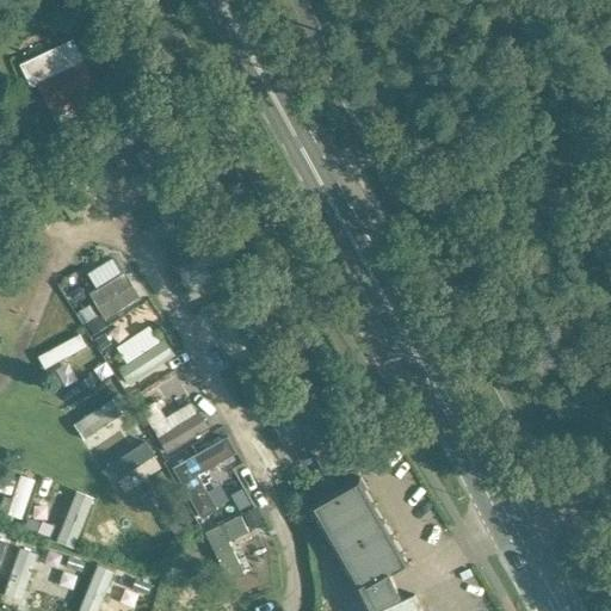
[(39,81),(55,116),(60,125),(103,105),(72,39),(19,65),(30,86),(39,81)]
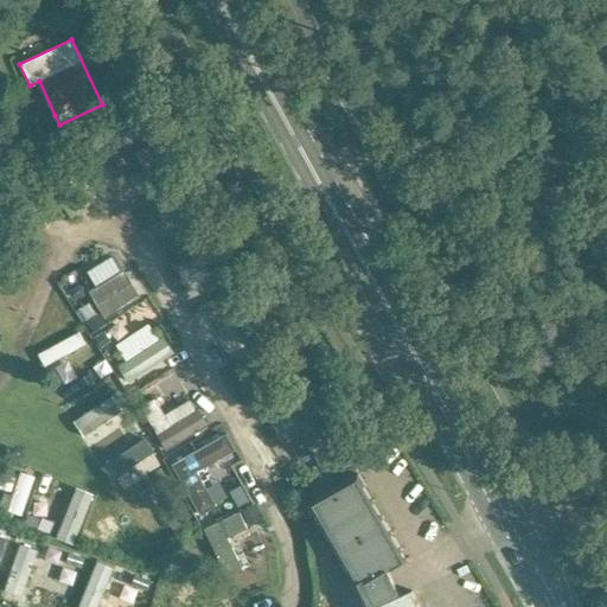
[(8,140),(0,148),(0,152),(6,158),(17,146),(8,140)]
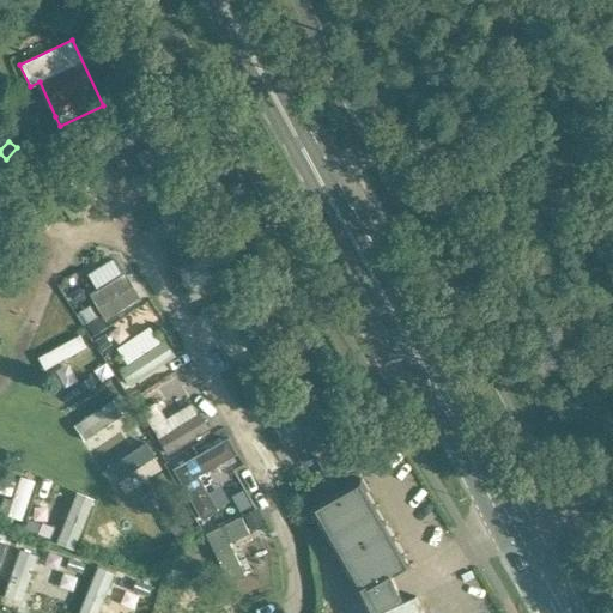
[(204,144),(193,151),(199,161),(208,155),(204,144)]
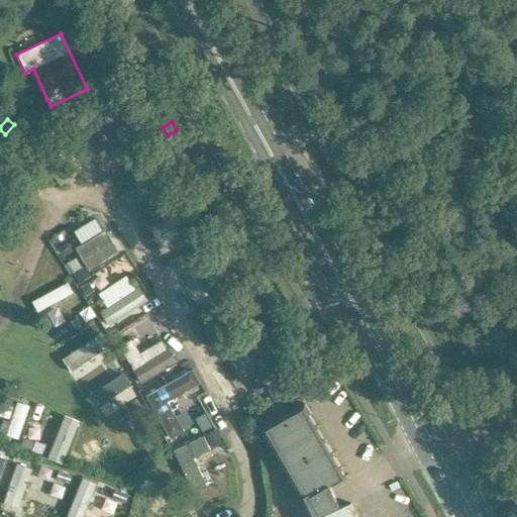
[(73,124),(64,130),(68,136),(77,130),(73,124)]
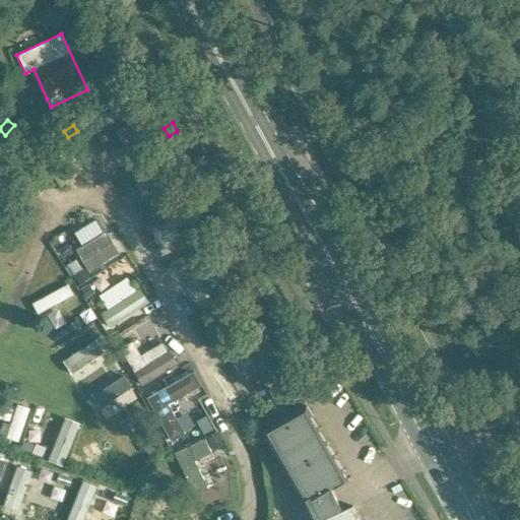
[(180,132),(167,138),(172,147),(184,141),(180,132)]
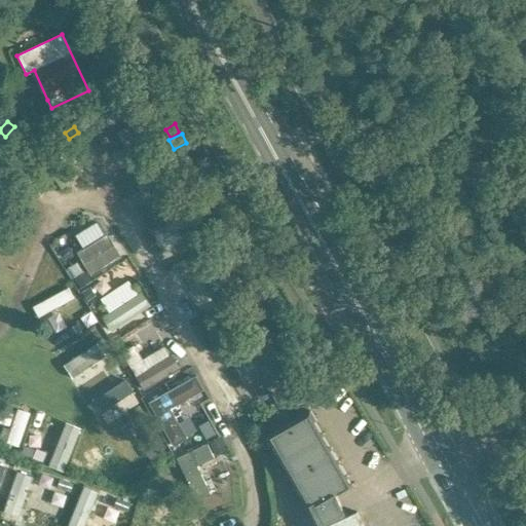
[(194,168),(184,173),(190,185),(199,181),(194,168)]
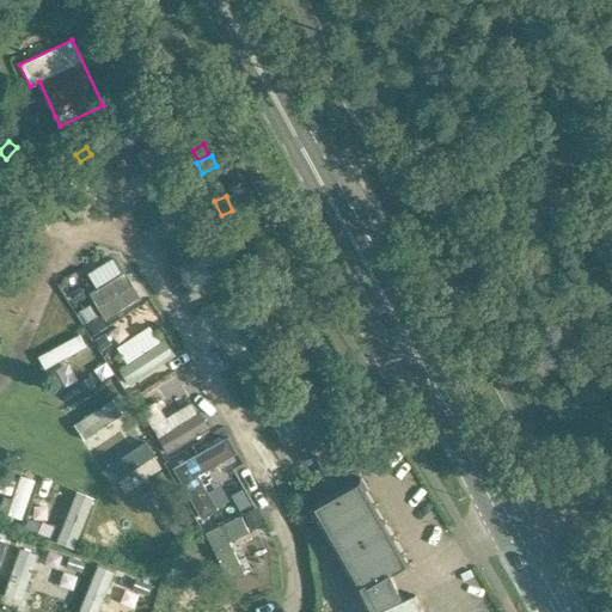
[(98,291),(91,295),(106,320),(140,300),(123,275),(98,291)]
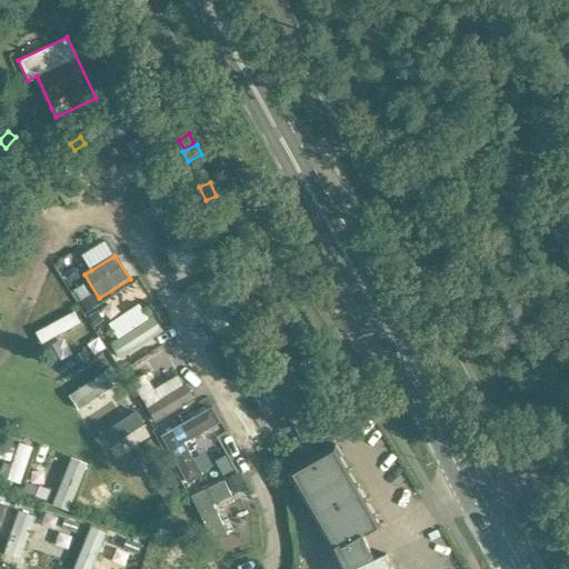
[(258,257),(250,260),(256,270),(263,267),(258,257)]
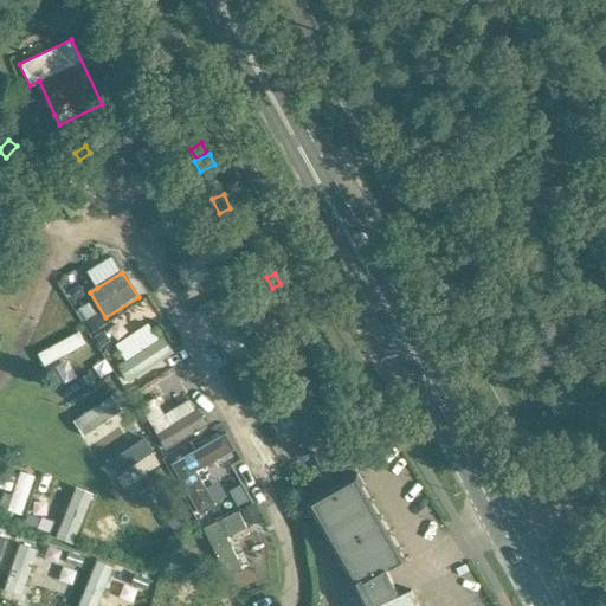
[(269,302),(233,318),(246,346),(290,326),(277,297),(269,302)]
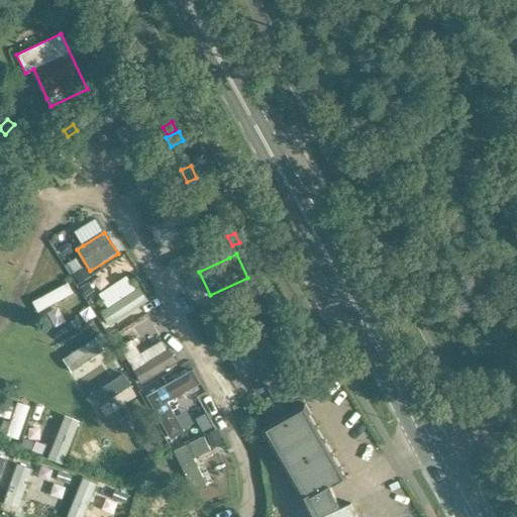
[(85,268),(75,274),(80,282),(89,276),(85,268)]
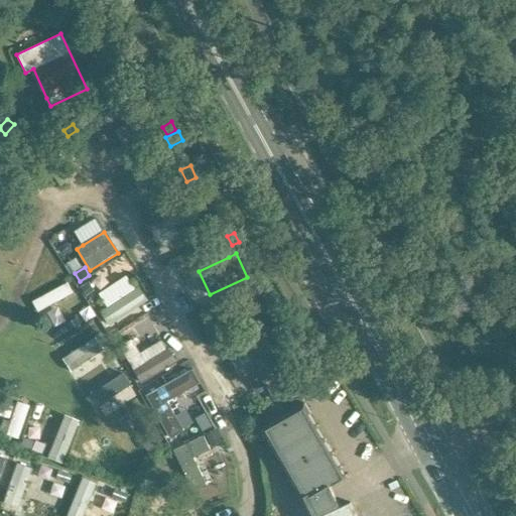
[(89,282),(81,287),(87,295),(95,290),(89,282)]
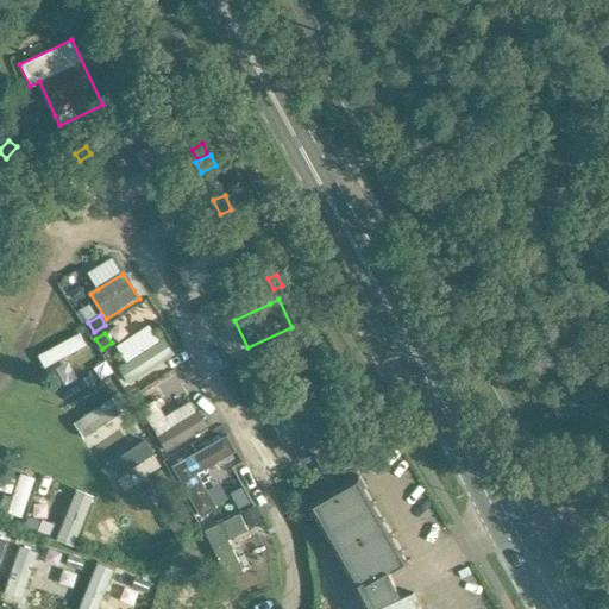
[(80,334),(41,356),(46,368),(86,346),(80,334)]
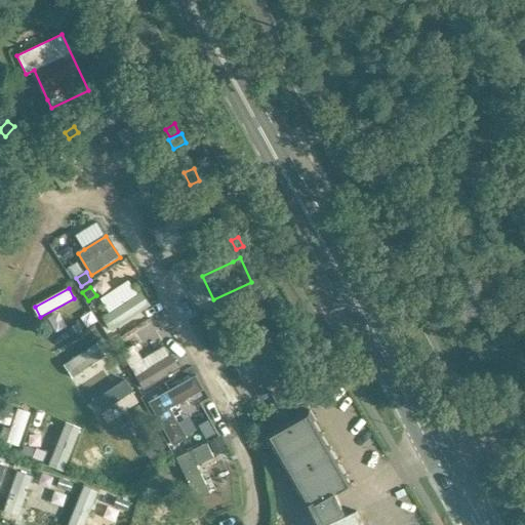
[(110,313),(103,317),(112,331),(149,307),(140,293),(137,294),(110,313)]
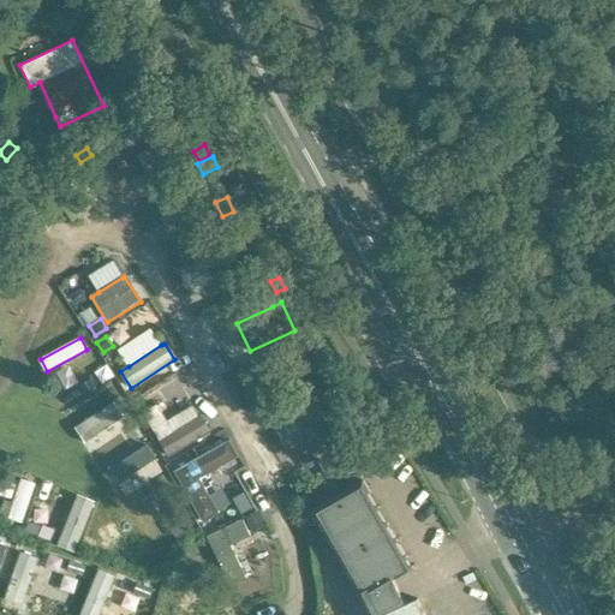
[(330,374),(316,380),(322,394),(336,388),(330,374)]
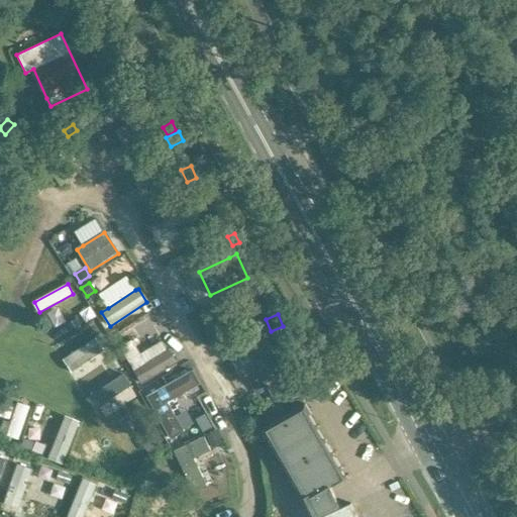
[(77,319),(68,324),(72,330),(80,324),(77,319)]
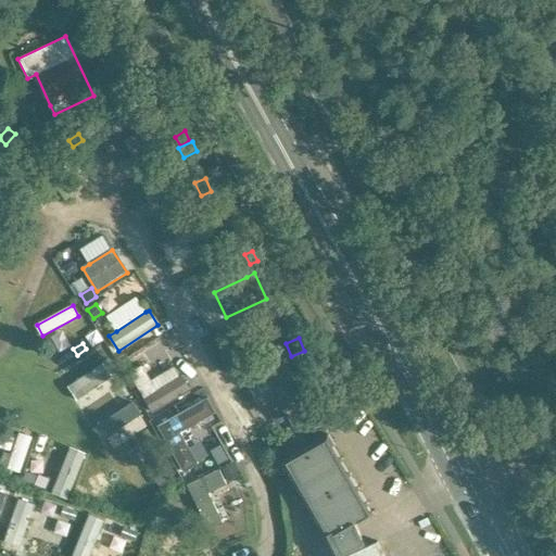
[(103,364),(68,387),(77,401),(113,377),(103,364)]
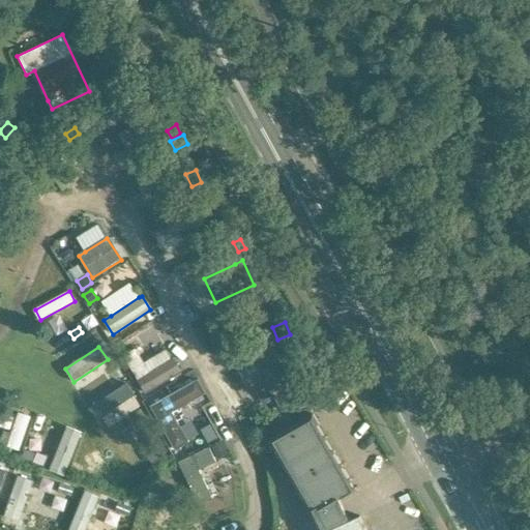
[(136,349),(123,356),(147,393),(181,373),(172,358),(171,359),(150,372),(144,362),(136,349)]
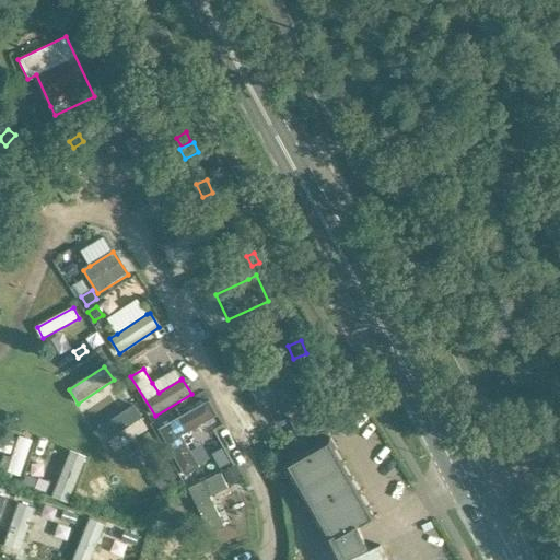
[(291,389),(278,397),(299,433),(327,416),(300,369),(284,377),(291,389)]
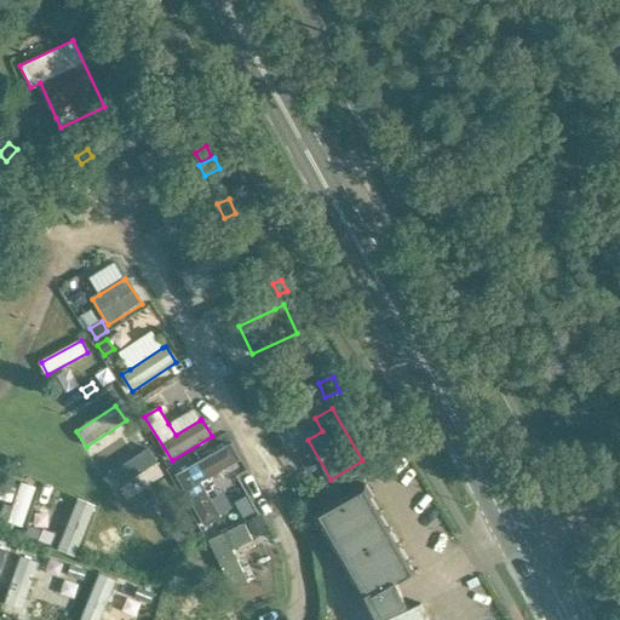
[(363,417),(355,422),(371,452),(378,447),(363,417)]
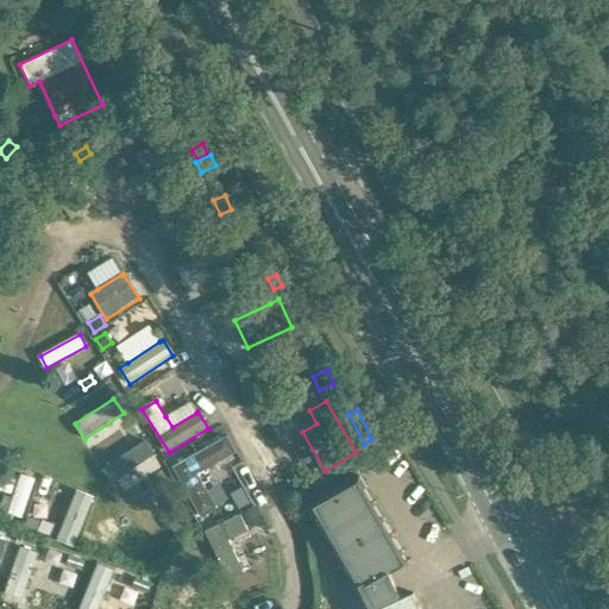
[(131,421),(124,426),(132,438),(139,433),(131,421)]
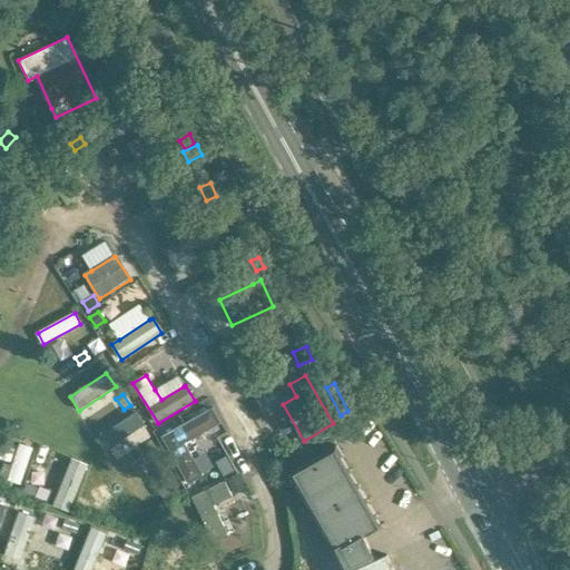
[(212,409),(163,436),(188,483),(189,483),(190,485),(195,483),(194,481),(204,475),(203,474),(194,459),(186,443),(220,423),(212,409)]
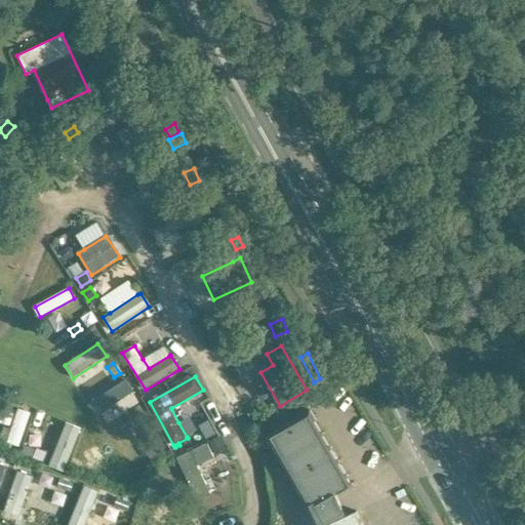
[(90,405),(89,407),(94,414),(96,414),(97,415),(132,392),(124,380),(89,404),(90,405)]
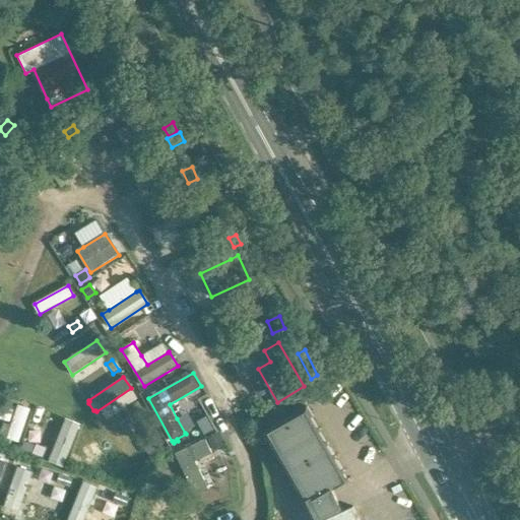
[(315,519),(324,519),(343,511),(333,490),(343,484),(306,419),(313,415),(308,406),(262,433),(305,507),(309,504),(315,519)]
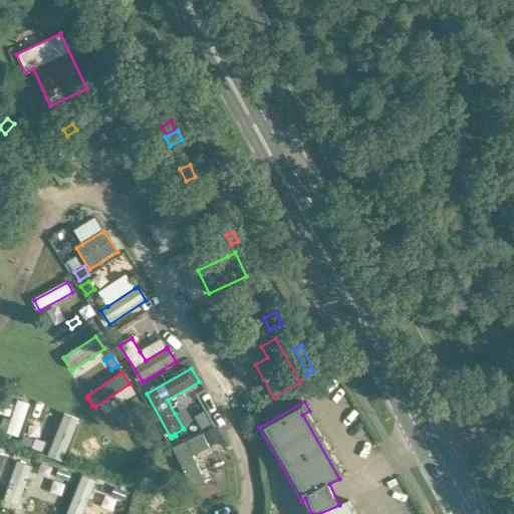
[(205,413),(196,418),(203,430),(211,425),(205,413)]
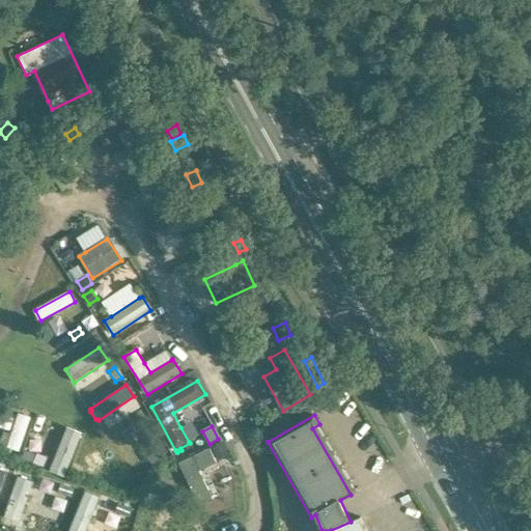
[(0,427),(0,445),(11,450),(17,435),(0,427)]
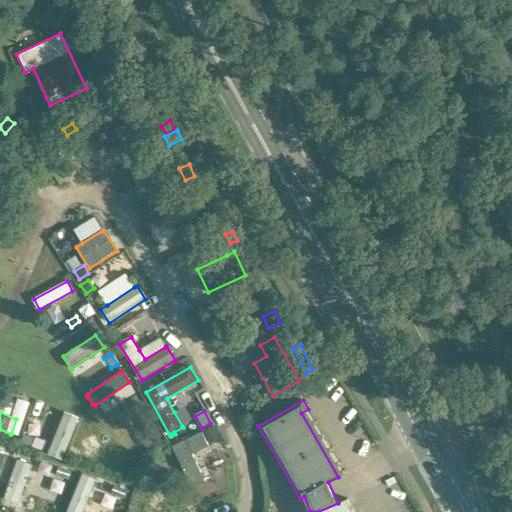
[(63,413),(46,454),(60,460),(77,418),(63,413)]
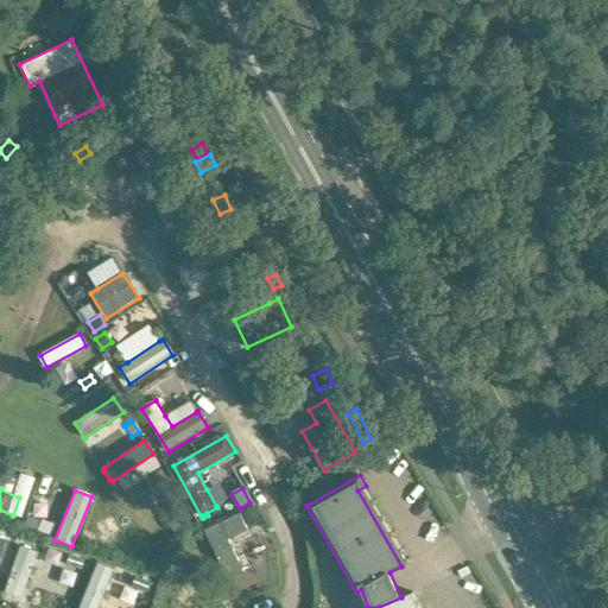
[(257,507),(244,513),(249,526),(263,520),(257,507)]
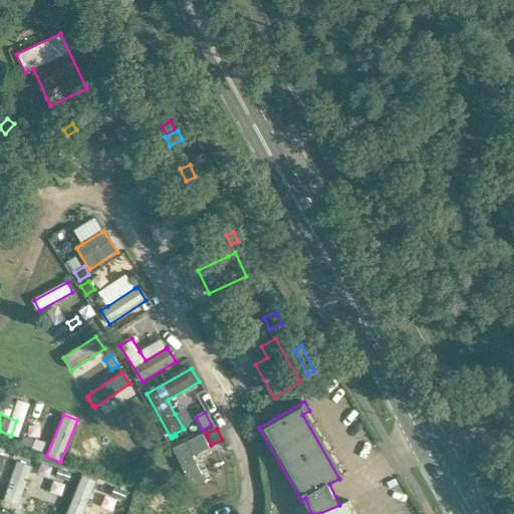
[(155,434),(145,441),(150,448),(160,441),(155,434)]
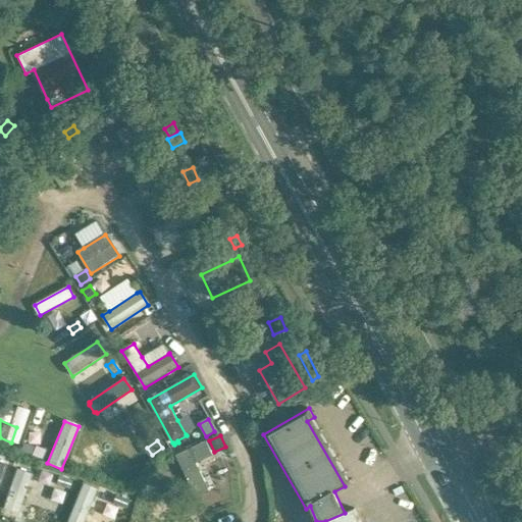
[(206,441),(176,456),(196,497),(209,489),(197,463),(213,455),(206,441)]
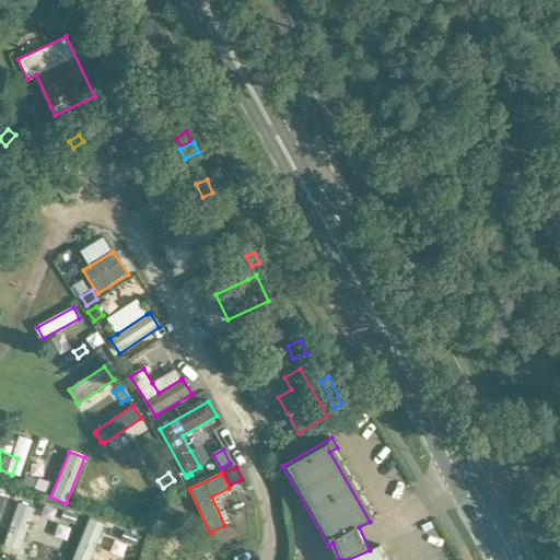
[(152,533),(142,559),(160,559),(167,538),(152,533)]
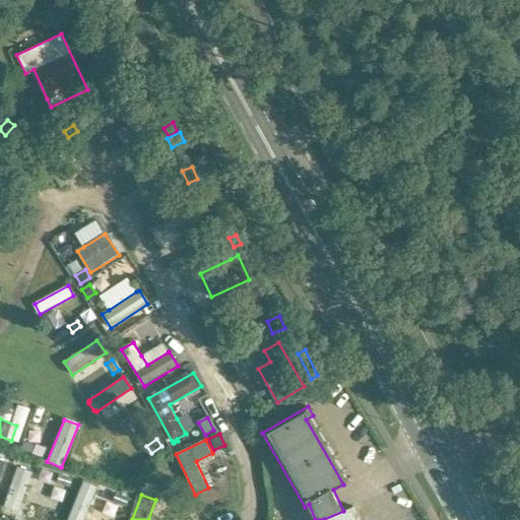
[(343,511),(324,519),(360,519),(353,506),(343,511)]
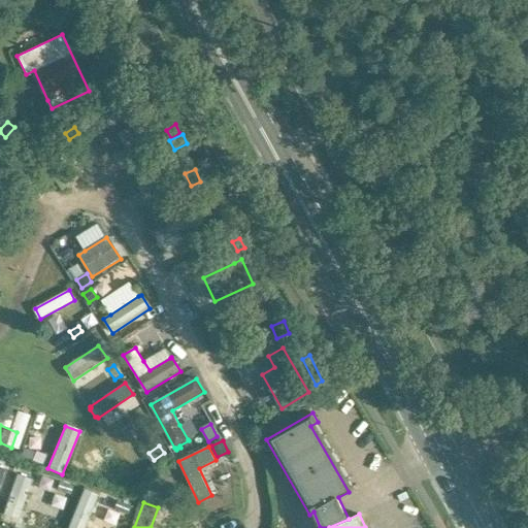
[(202,516),(194,519),(197,527),(204,527),(206,527),(202,516)]
